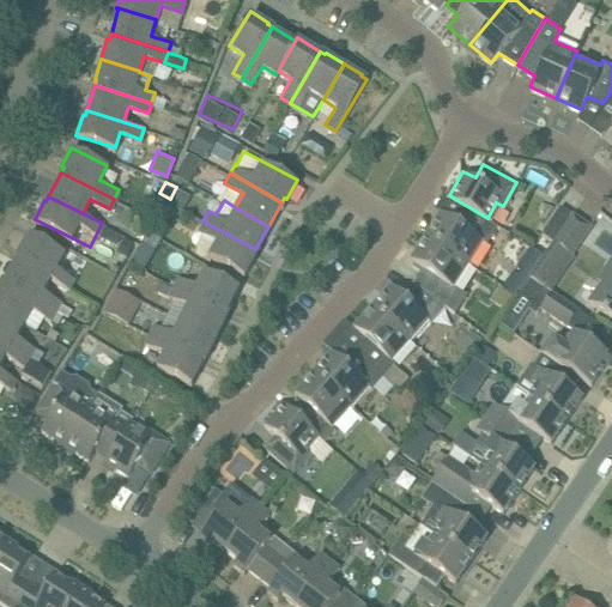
[(497,223),(488,218),(461,202),(452,218),(440,210),(425,234),(467,261),(480,237),(486,241),(497,223)]
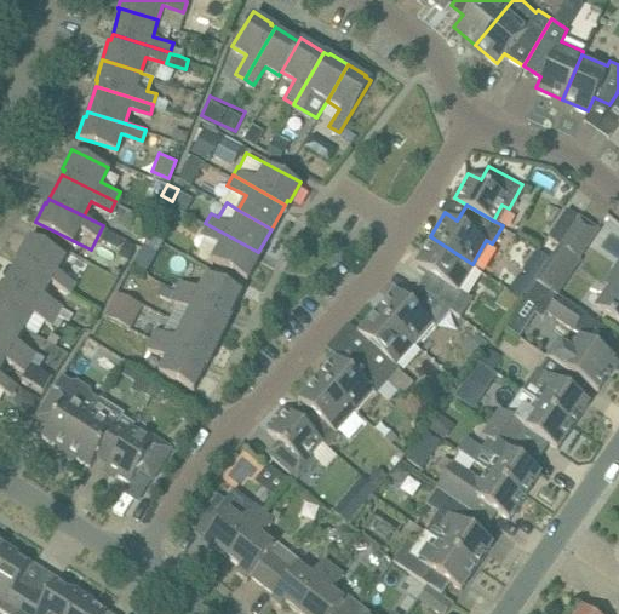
[(578,214),(559,242),(577,254),(596,227),(578,214)]
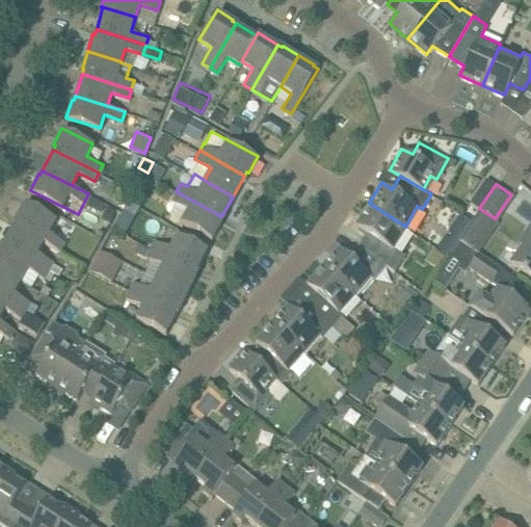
[(221,216),(176,191),(171,199),(188,208),(181,220),(211,238),(220,221),(219,220),(221,216)]
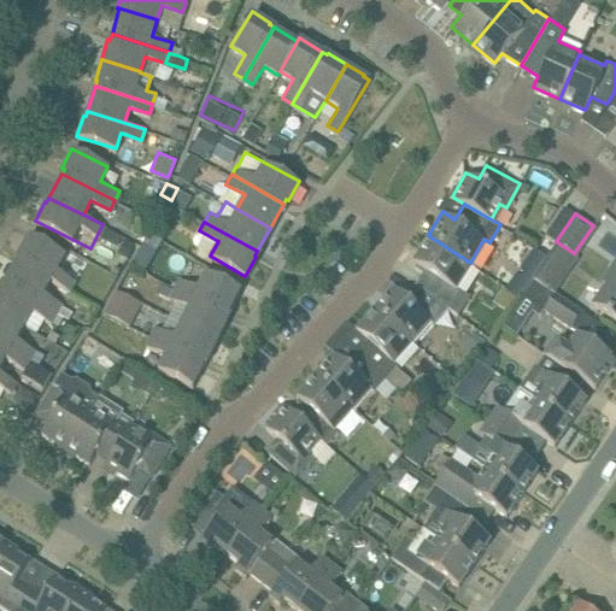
[(99,231),(98,235),(110,241),(110,240),(115,230),(103,224),(99,231)]
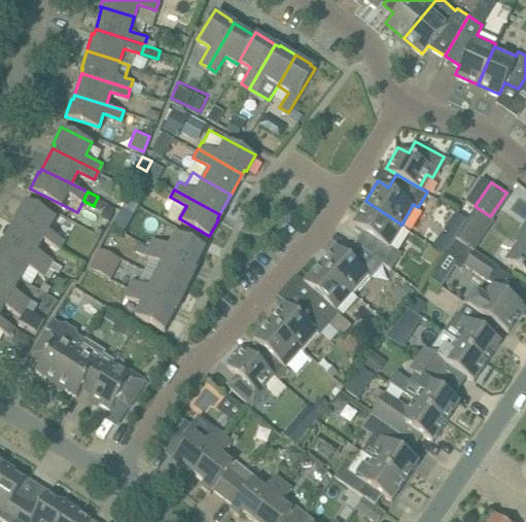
[(127,197),(121,205),(133,212),(138,203),(127,197)]
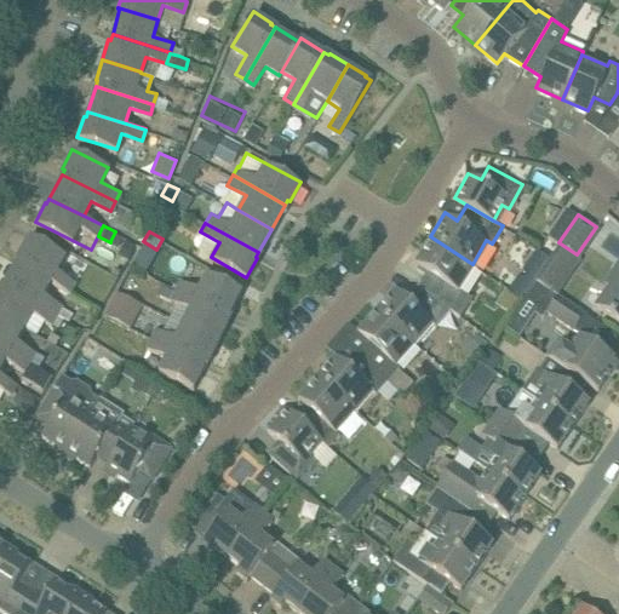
[(17,258),(51,277),(69,288),(75,280),(56,269),(64,254),(29,234),(18,253),(21,254),(17,258)]
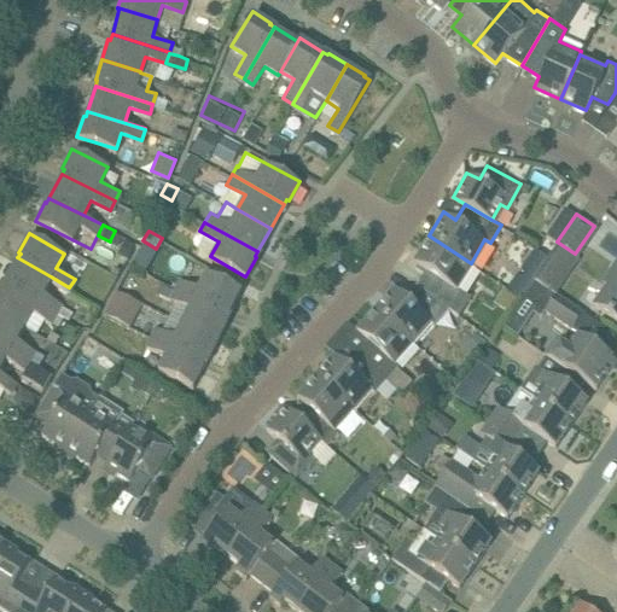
[(415,281),(448,307),(459,287),(457,286),(471,263),(429,235),(413,258),(425,267),(415,281)]
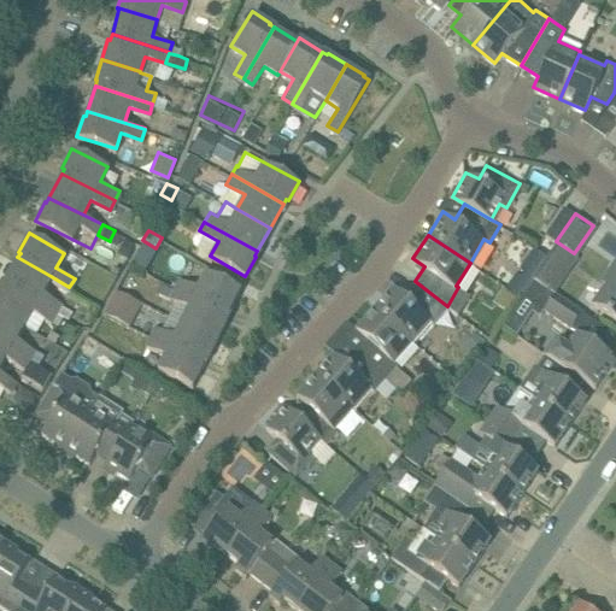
[(531,246),(523,257),(538,268),(545,254),(531,246)]
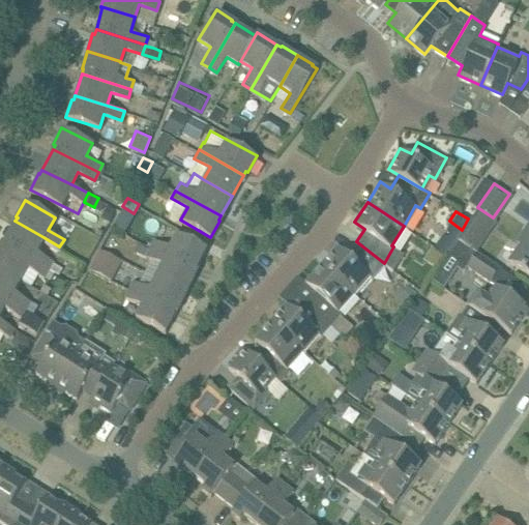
[(43,237),(15,221),(3,241),(48,266),(52,259),(36,250),(43,237)]
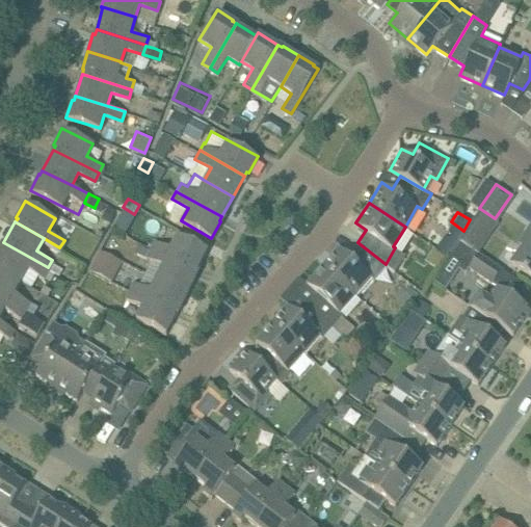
[(530,224),(519,240),(523,243),(510,261),(530,274),(530,224)]
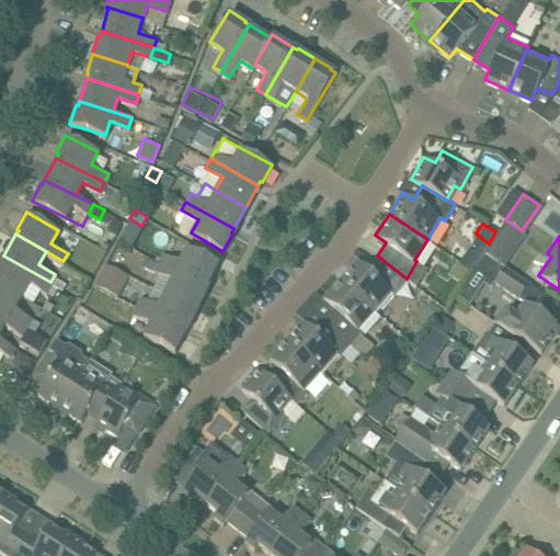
[(158,260),(207,284),(218,261),(186,246),(180,260),(162,251),(158,260)]
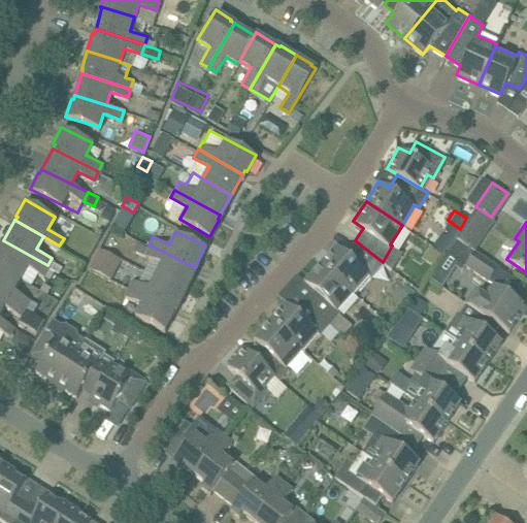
[(446,251),(453,239),(440,232),(433,242),(446,251)]
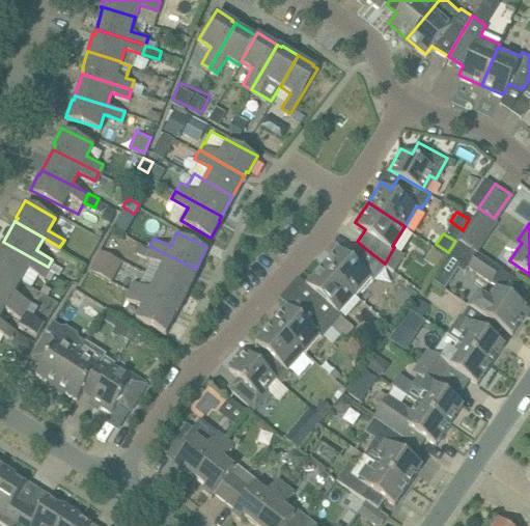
[(48,267),(3,242),(1,246),(0,245),(0,267),(20,278),(27,266),(43,276),(48,267)]
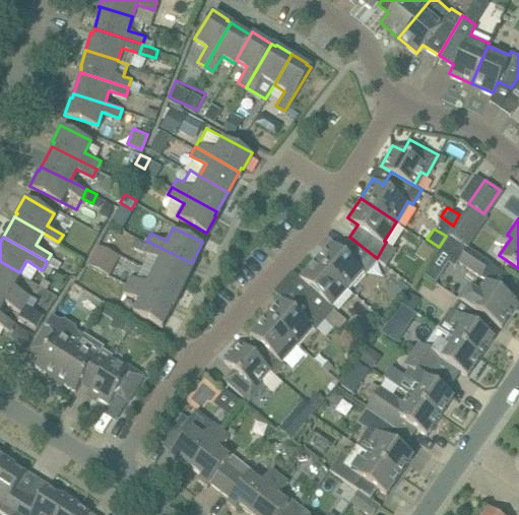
[(315,257),(347,287),(363,270),(365,271),(377,258),(349,237),(339,248),(330,240),(315,257)]
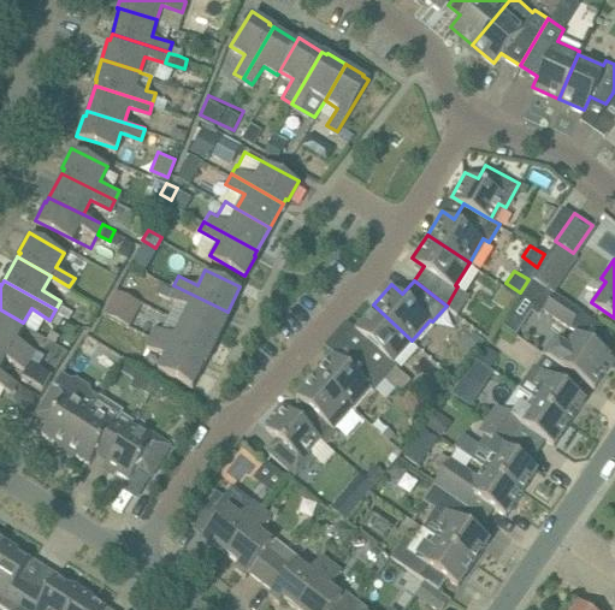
[(181,319),(217,337),(226,318),(224,317),(228,312),(173,285),(172,286),(169,295),(188,305),(181,319)]
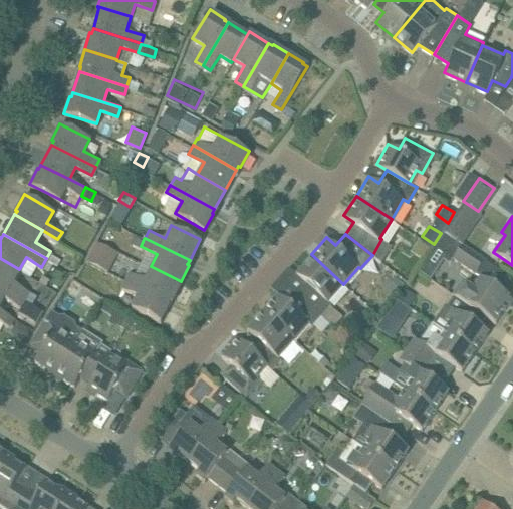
[(107,245),(96,240),(86,259),(97,265),(107,245)]
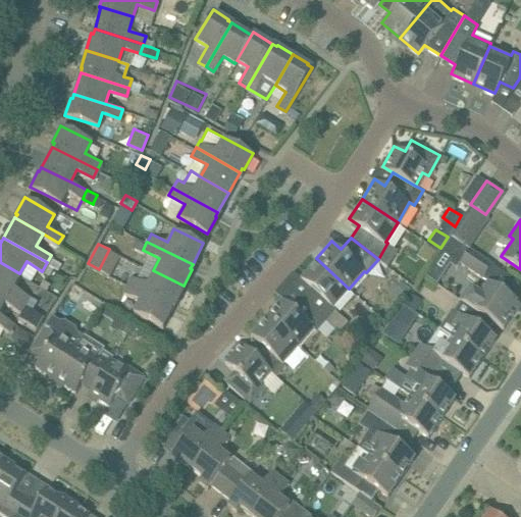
[(491,262),(469,247),(462,256),(460,260),(482,276),(491,262)]
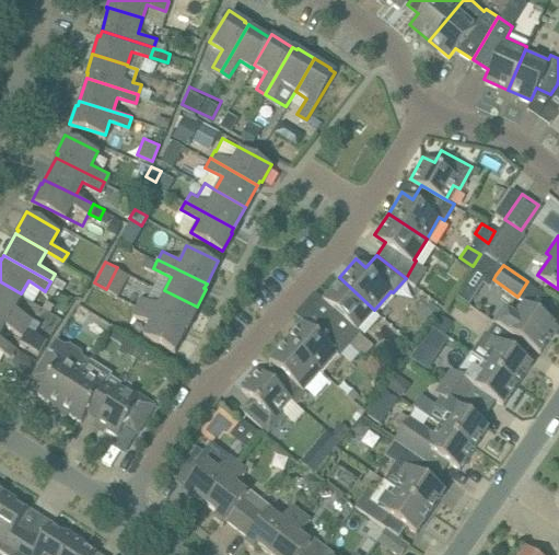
[(322,316),(349,342),(360,330),(358,327),(374,310),(339,277),(322,297),(332,305),(322,316)]
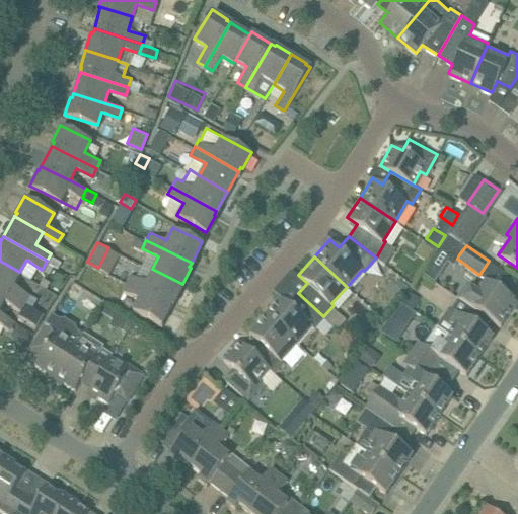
[(0,287),(23,300),(28,292),(12,283),(19,272),(0,261),(0,287)]
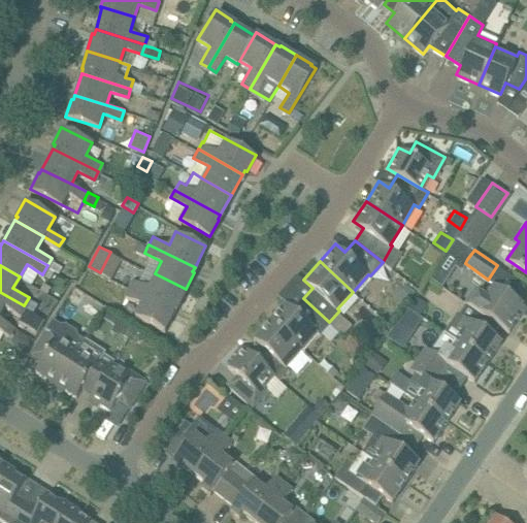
[(128,286),(174,308),(176,304),(178,304),(186,289),(155,273),(149,286),(132,278),(128,286)]
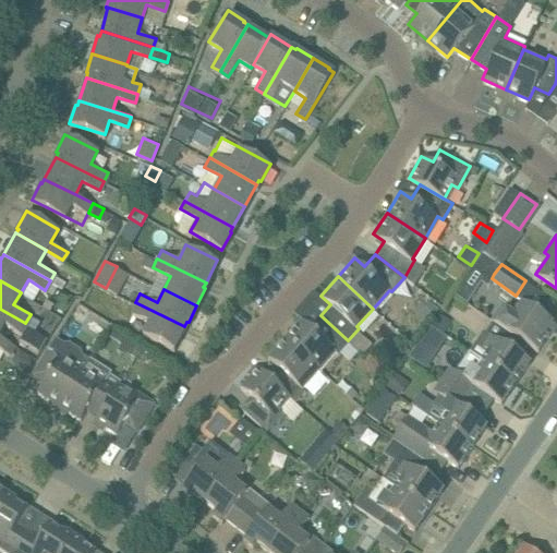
[(552,320),(534,308),(521,299),(512,312),(500,303),(491,317),(536,349),(547,333),(544,331),(552,320)]
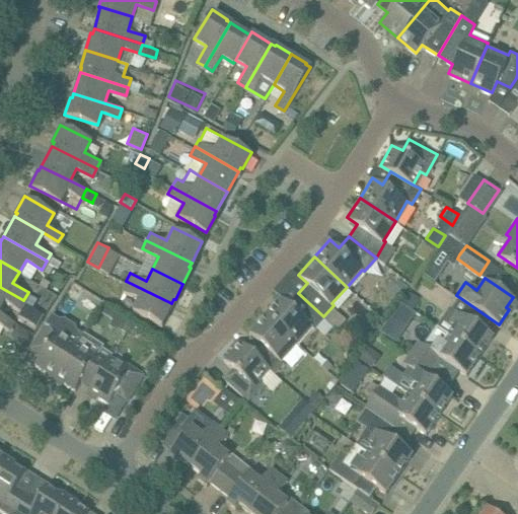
[(171,303),(126,281),(122,289),(138,297),(132,309),(161,323),(171,303)]
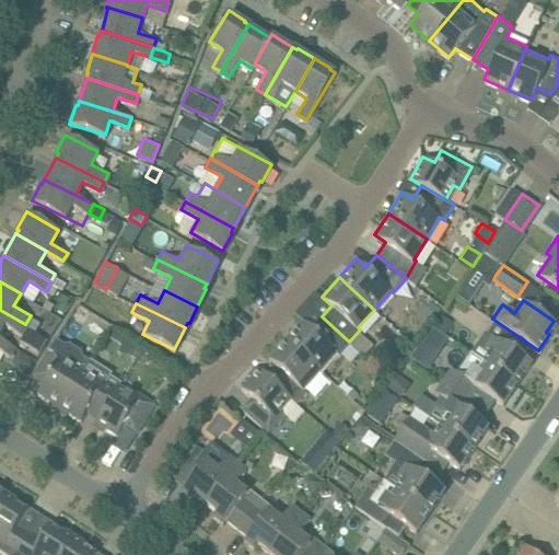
[(25,324),(0,310),(0,328),(3,323),(21,333),(25,324)]
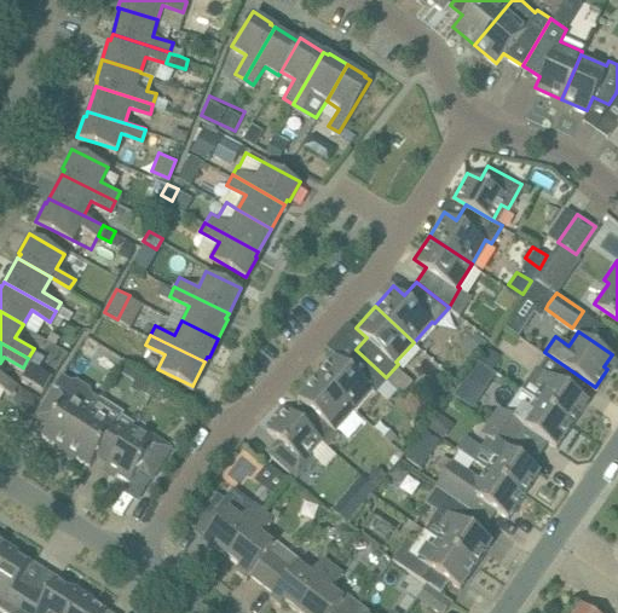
[(316,372),(353,409),(371,388),(374,391),(386,377),(356,350),(345,362),(334,352),(316,372)]
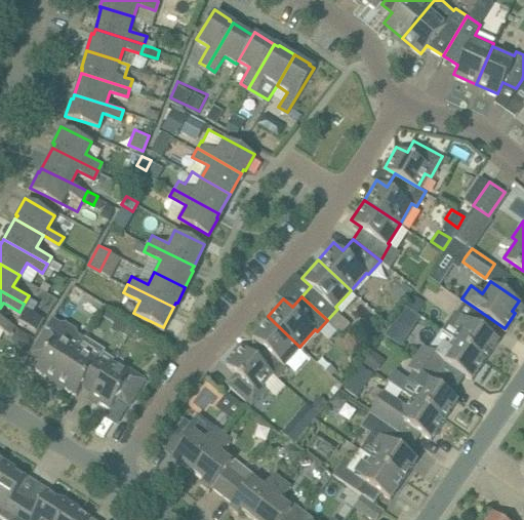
[(404,344),(421,312),(405,304),(388,335),(404,344)]
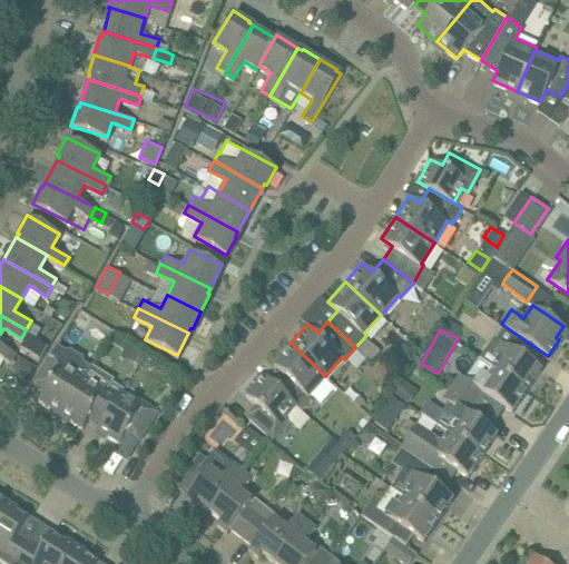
[(27,332),(20,344),(40,356),(48,344),(27,332)]
